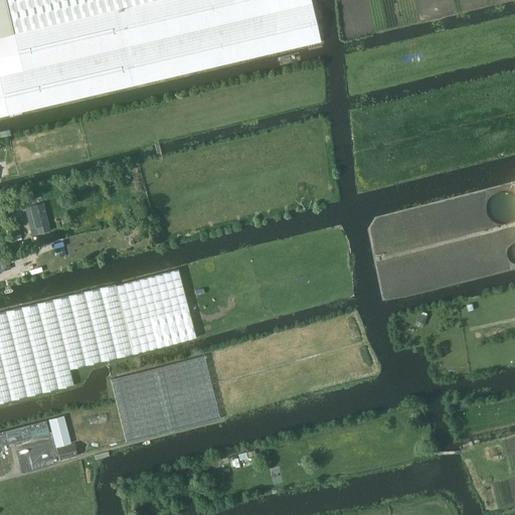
[(0,0),(0,116),(321,41),(311,0),(0,0)]
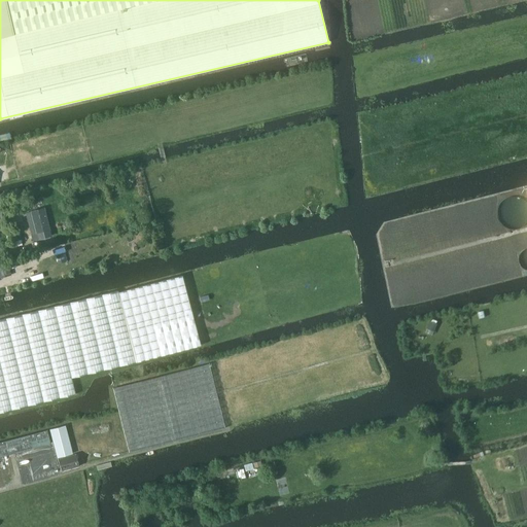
[(526,204),(526,203),(524,201),(521,200),(518,199),(515,198),(511,199),(507,199),(504,201),(501,203),(499,205),(498,209),(497,211),(497,214),(497,218),(498,221),(499,224),(501,226),(504,229),(506,231),(511,232),(514,232),(517,232),(521,231),(524,229),(526,226),(526,225),(526,204)]
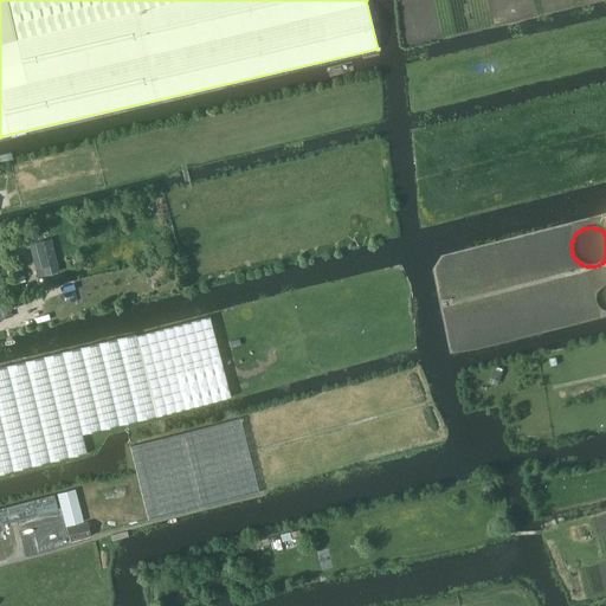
[(42,269),(58,264),(51,239),(36,243),(42,269)]
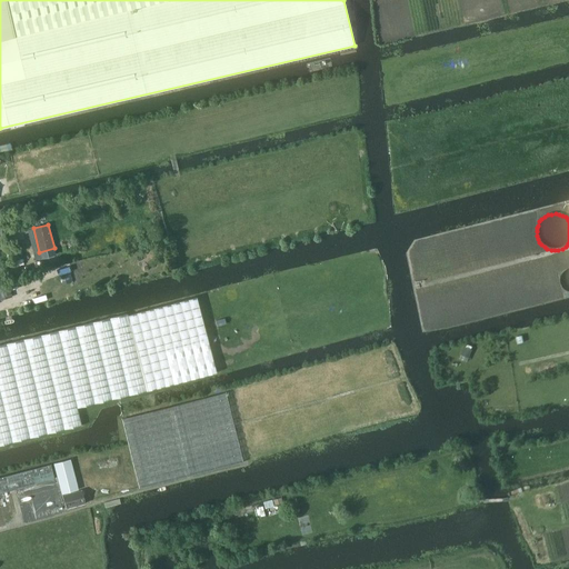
[(68,242),(70,249),(78,247),(77,240),(68,242)]
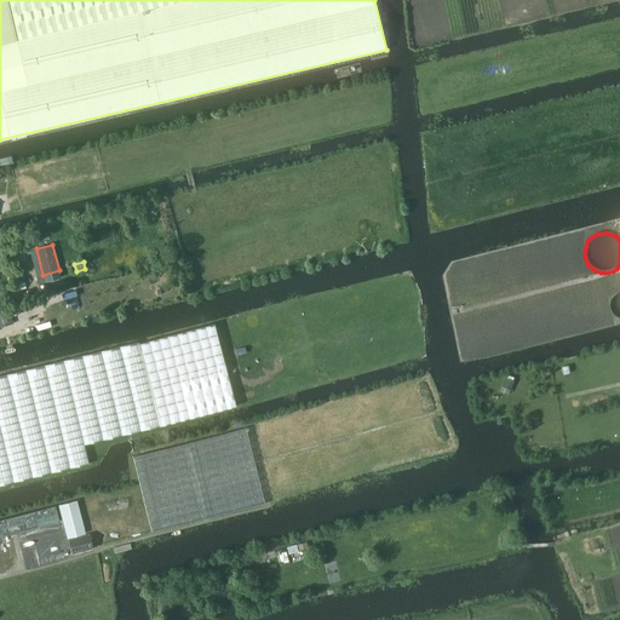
[(74,298),(67,300),(69,310),(76,308),(74,298)]
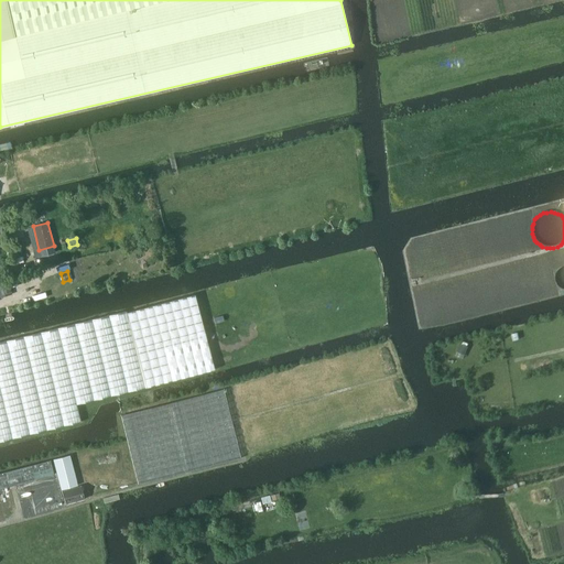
[(9,282),(0,283),(0,296),(12,294),(9,282)]
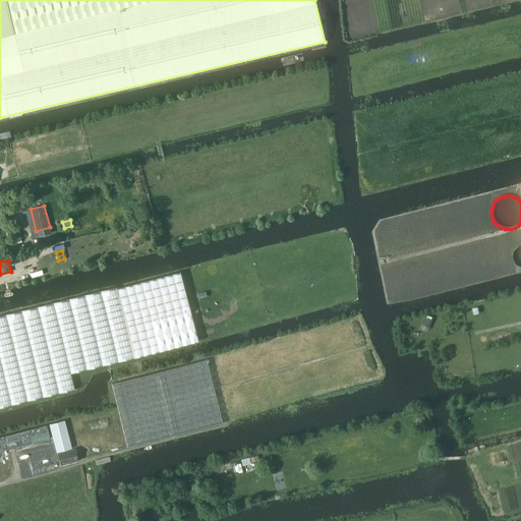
[(0,408),(74,390),(70,373),(134,358),(198,342),(181,274),(117,289),(117,288),(0,315),(0,408)]
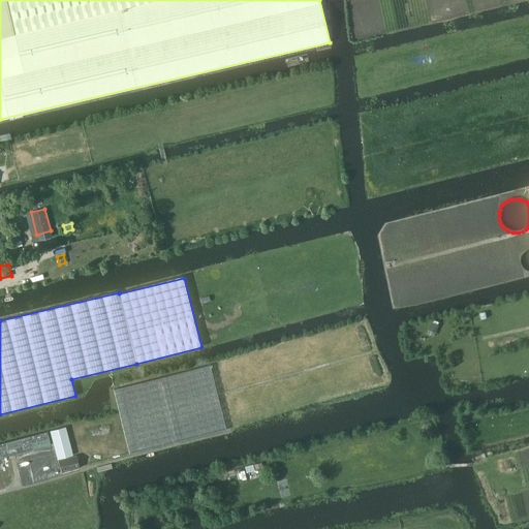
[(436,334),(439,325),(438,325),(439,322),(434,320),(433,322),(432,322),(429,330),(436,334)]
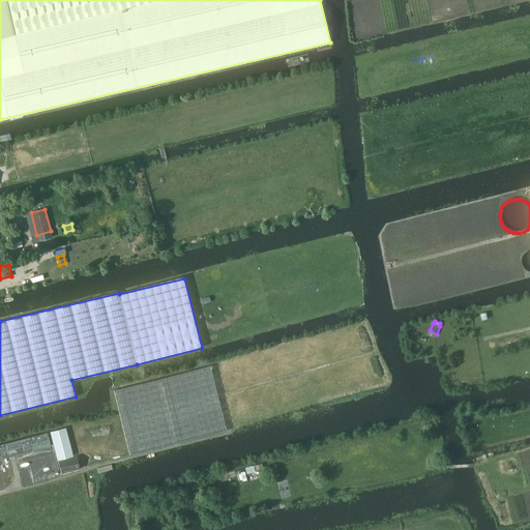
[(210,366),(113,390),(129,455),(227,431),(210,366)]
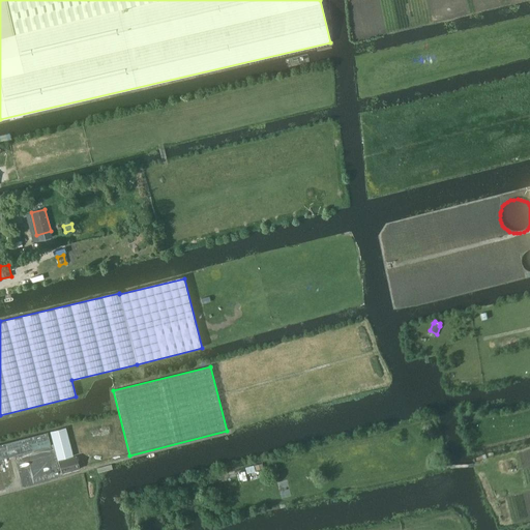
[(59,461),(75,457),(66,428),(51,432),(59,461)]
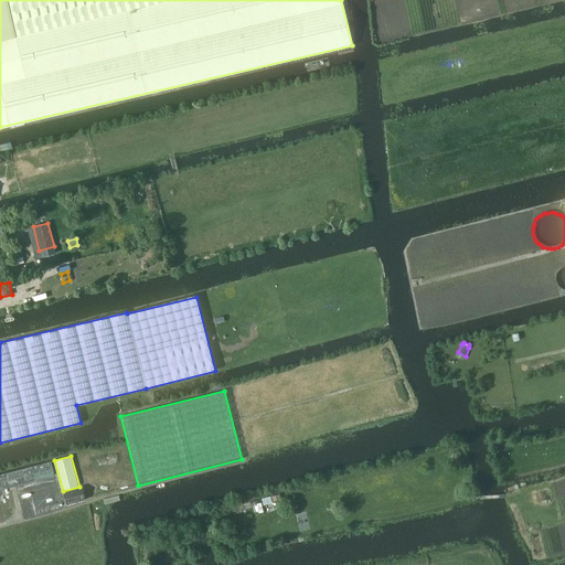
[(0,473),(0,489),(54,476),(51,461),(0,473)]
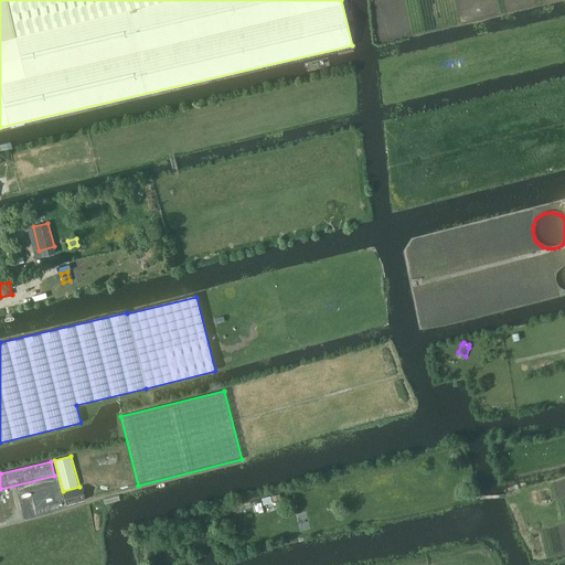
[(63,492),(66,505),(85,500),(82,487),(63,492)]
